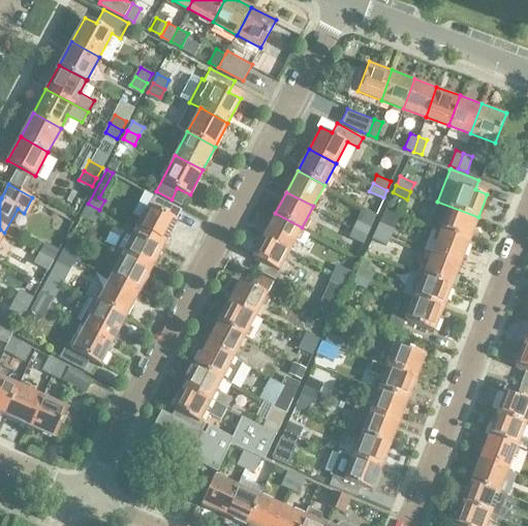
[(155,193),(154,194),(142,218),(132,212),(126,224),(135,229),(163,245),(183,209),(155,193)]
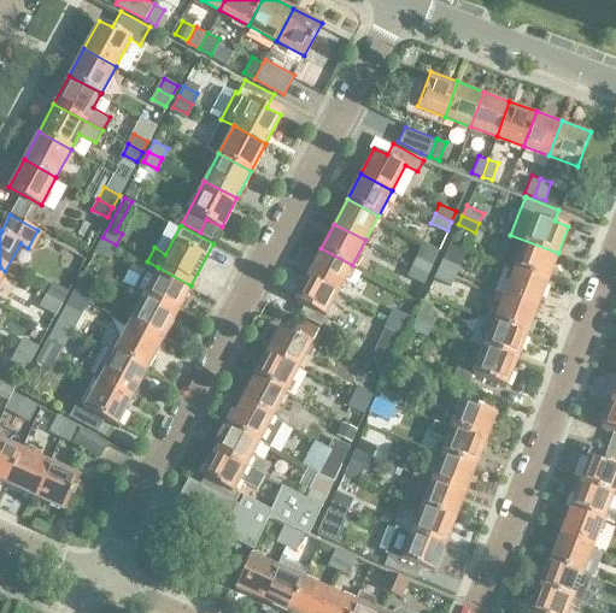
[(547,280),(558,253),(510,235),(500,261),(515,267),(547,280)]
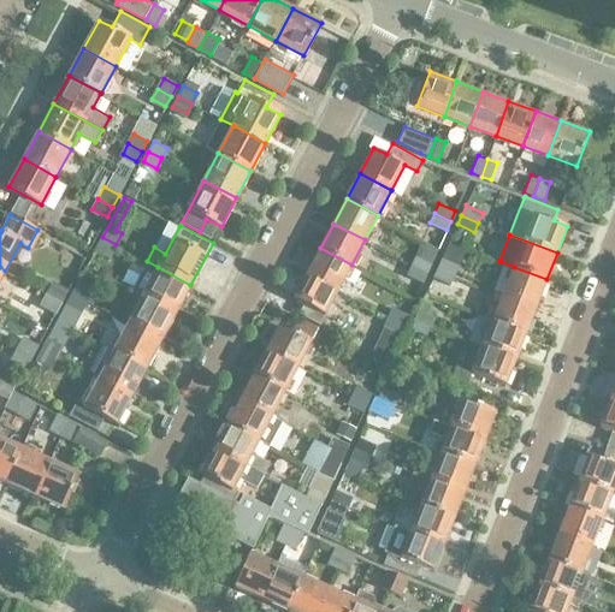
[(116,244),(102,237),(96,248),(110,255),(116,244)]
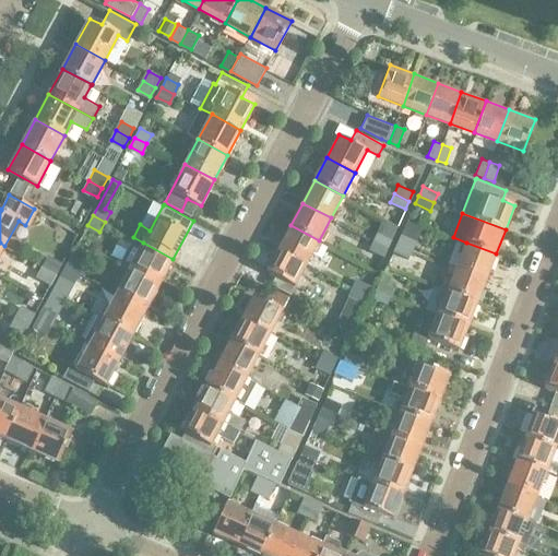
[(407,220),(402,233),(398,243),(413,249),(423,226),(407,220)]
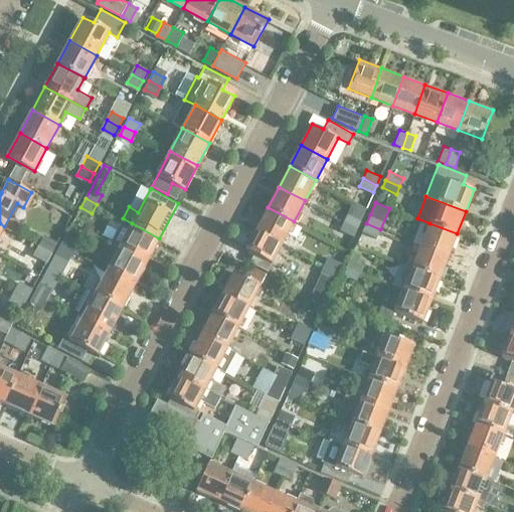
[(257,228),(283,242),(294,221),(268,207),(257,228)]
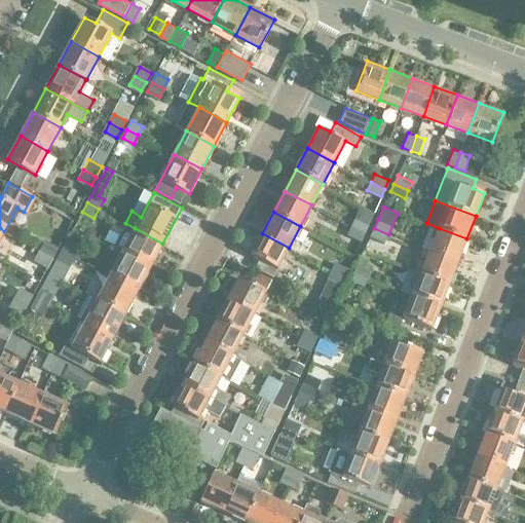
[(354,217),(350,226),(365,232),(369,224),(354,217)]
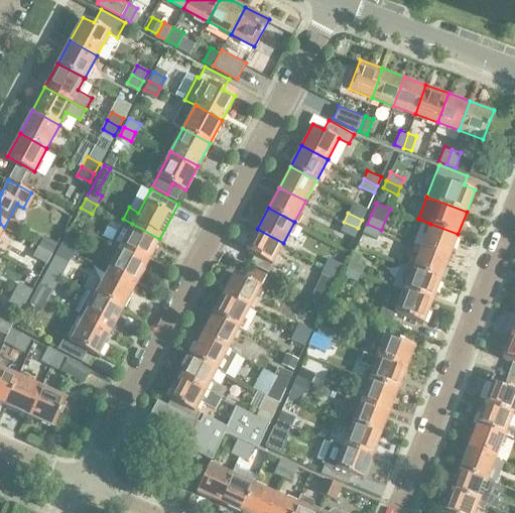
[(341,230),(354,236),(358,228),(344,222),(341,230)]
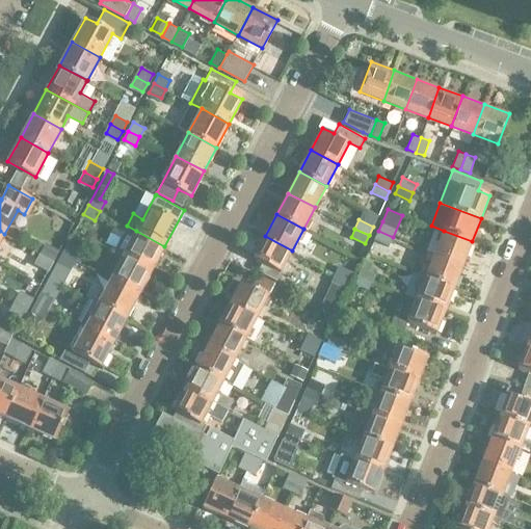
[(164,246),(136,231),(124,255),(152,269),(164,246)]
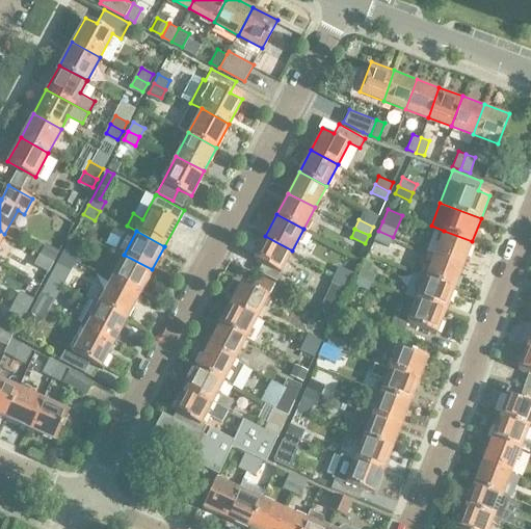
[(393,237),(378,231),(375,238),(390,244),(393,237)]
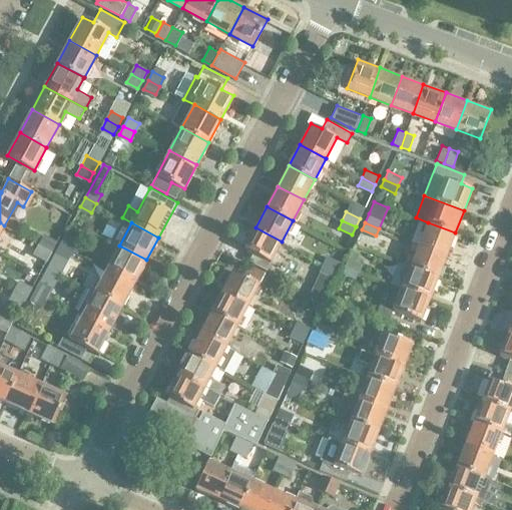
[(428,222),(419,243),(446,255),(455,232),(428,222)]
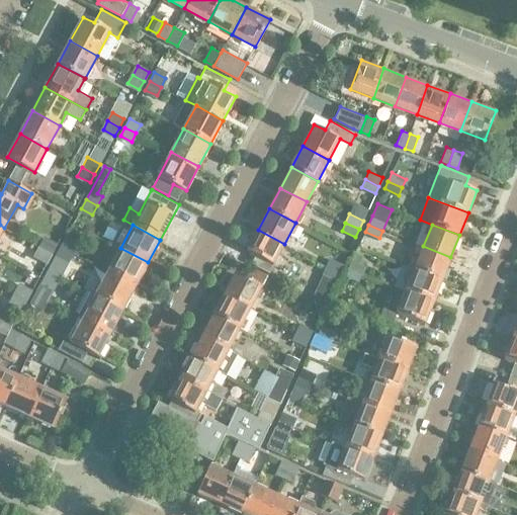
[(284,244),(258,230),(247,251),(255,255),(251,263),(269,272),(284,244)]
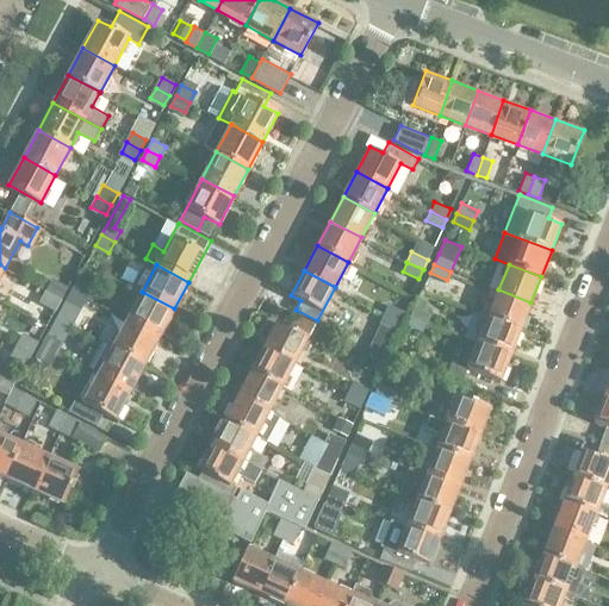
[(47,291),(61,299),(68,286),(53,279),(47,291)]
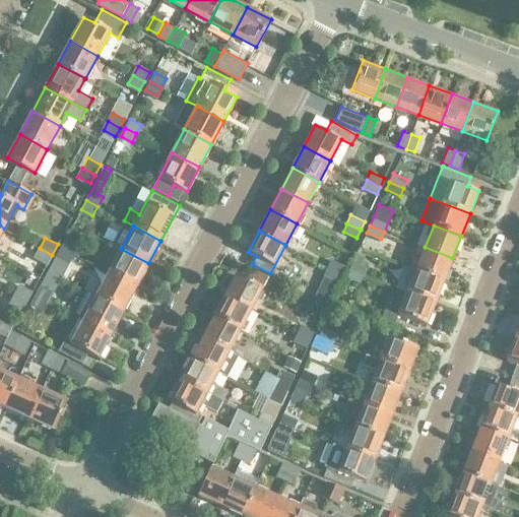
[(61,247),(73,254),(79,244),(66,238),(61,247)]
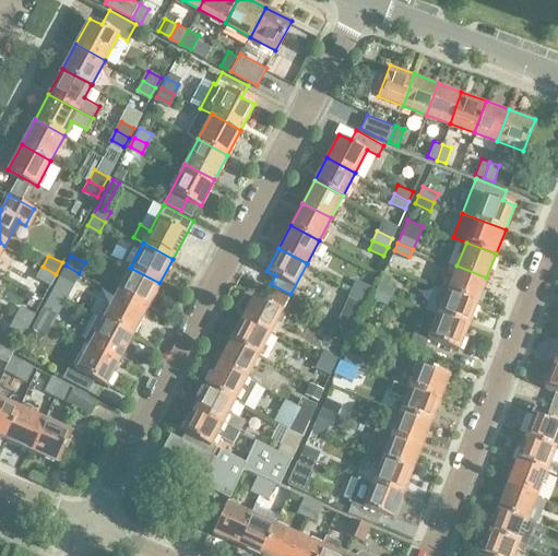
[(79,273),(66,265),(60,275),(73,283),(79,273)]
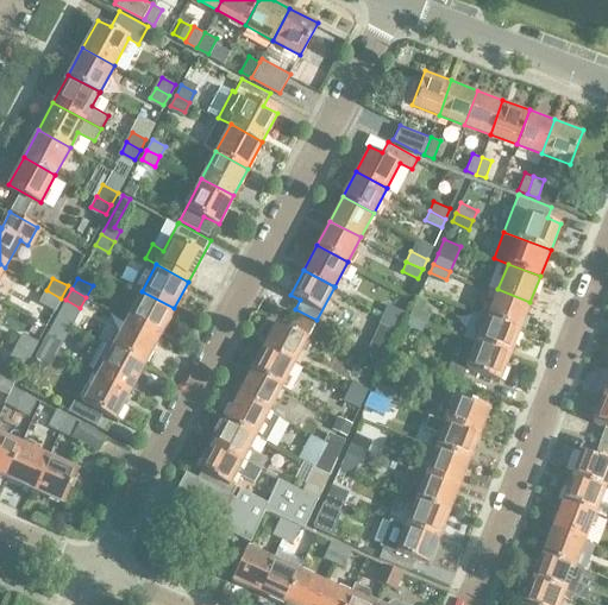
[(488,315),(520,327),(530,302),(497,289),(488,315)]
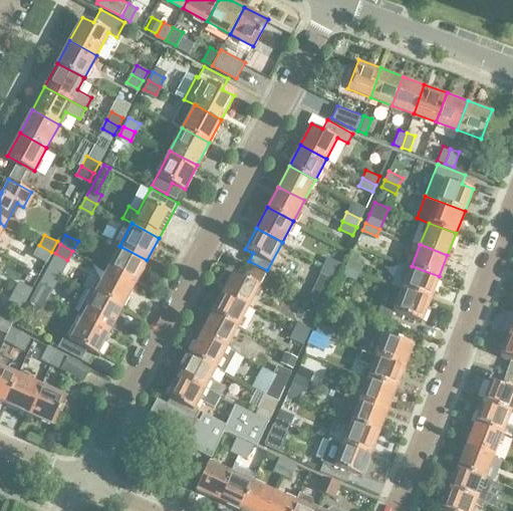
[(51,252),(39,245),(34,254),(46,261),(51,252)]
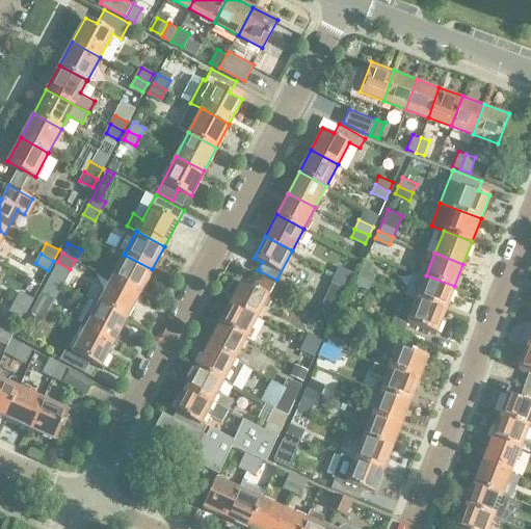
[(152,269),(124,255),(111,279),(139,293),(152,269)]
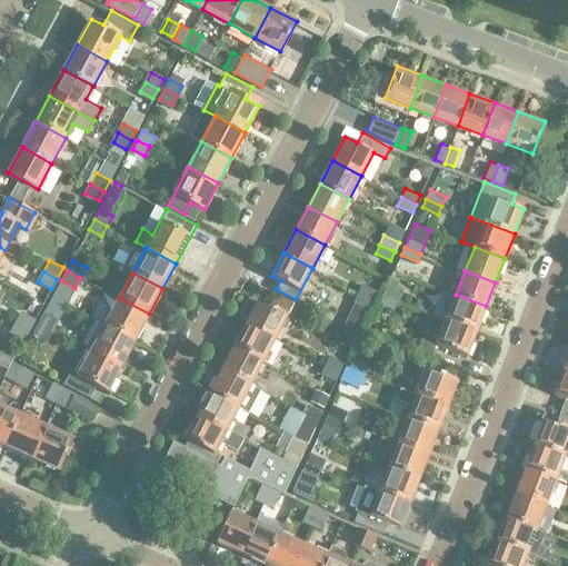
[(362,283),(358,291),(374,299),(378,289),(362,283)]
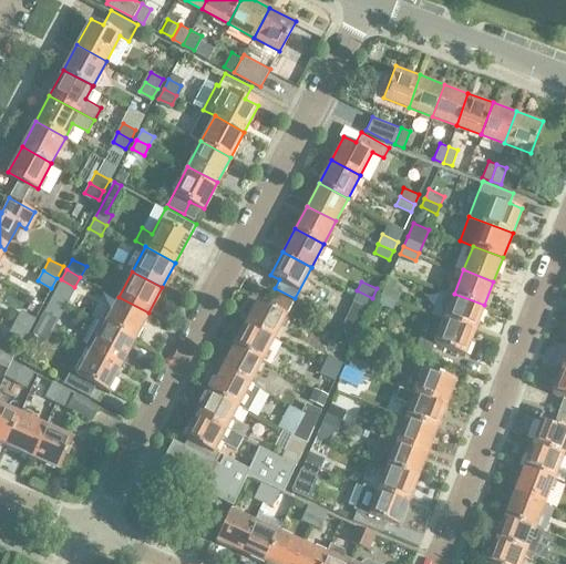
[(386,284),(381,293),(397,299),(401,290),(386,284)]
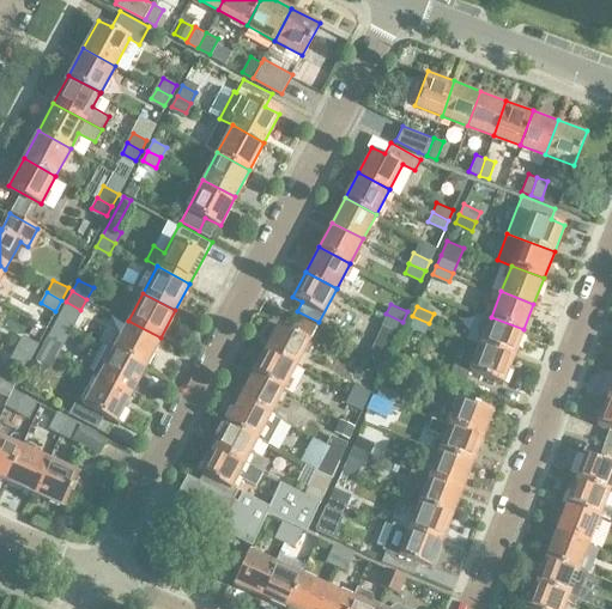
[(480,343),(513,357),(523,329),(491,317),(477,311),(472,326),(485,330),(480,343)]
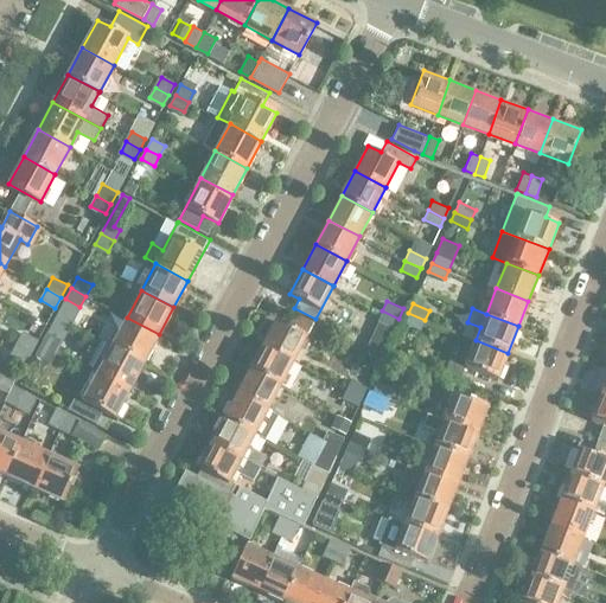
[(382,310),(377,320),(395,328),(399,319),(382,310)]
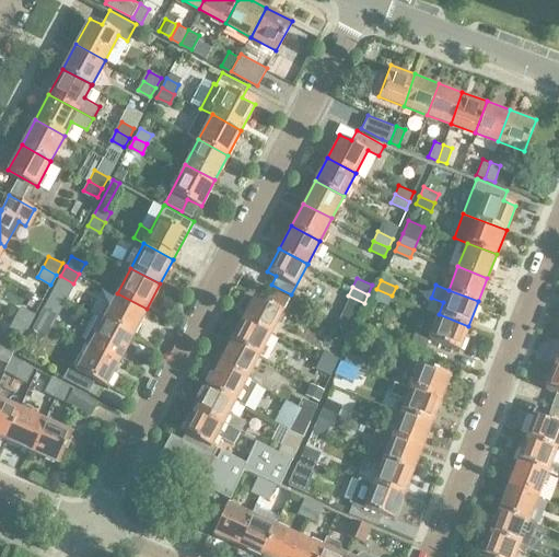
[(243,317),(270,333),(289,298),(274,289),(268,301),(255,294),(243,317)]
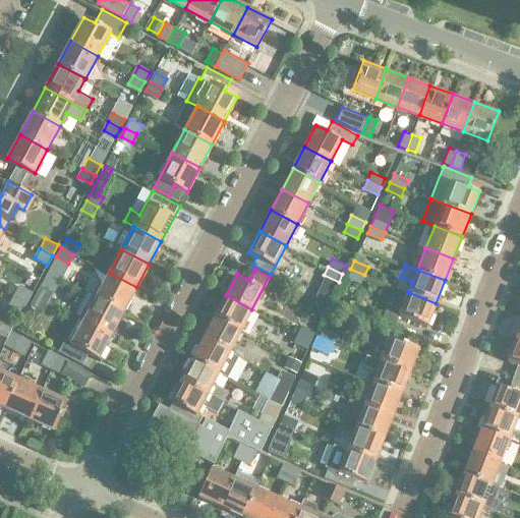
[(347,277),(361,283),(364,275),(350,269),(347,277)]
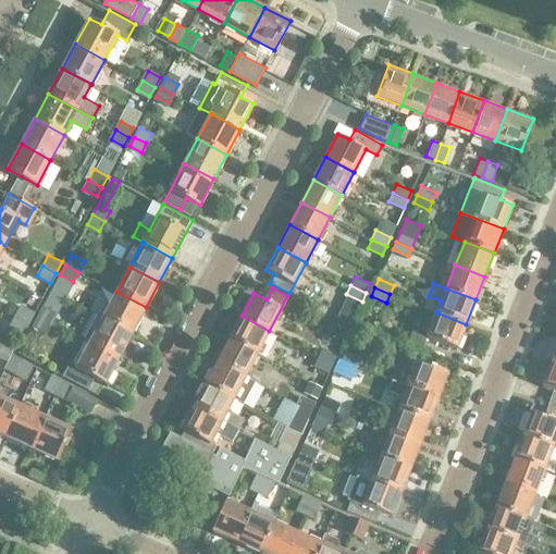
[(103,317),(133,332),(146,307),(116,292),(103,317)]
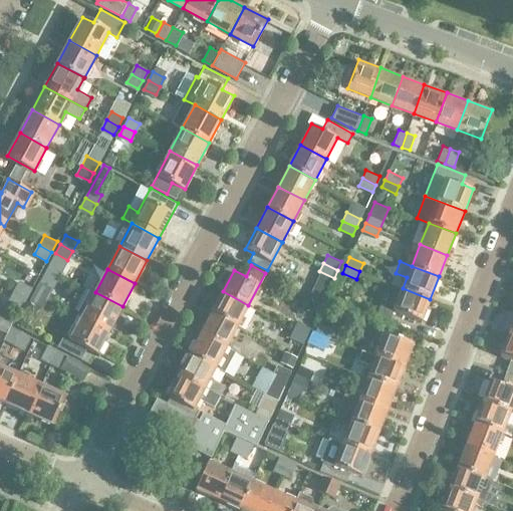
[(14,290),(27,297),(32,287),(20,280),(14,290)]
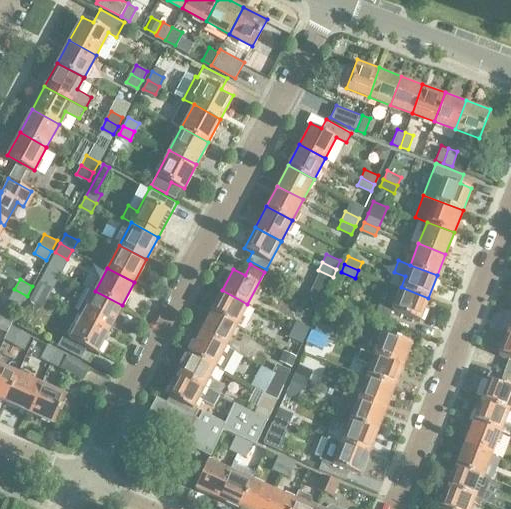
[(35,289),(48,296),(53,286),(41,279),(35,289)]
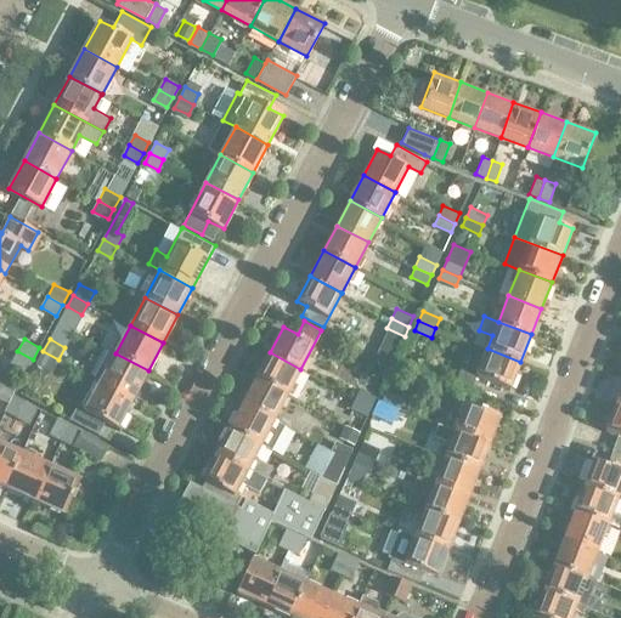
[(520,362),(487,349),(476,375),(511,389),(520,362)]
